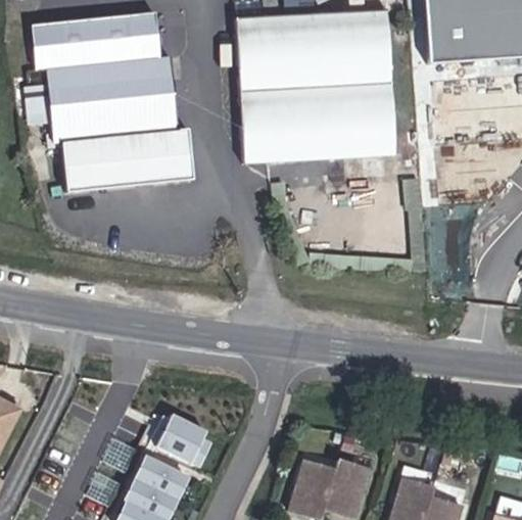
[(422,0),(427,63),(521,55),(521,0),(422,0)]
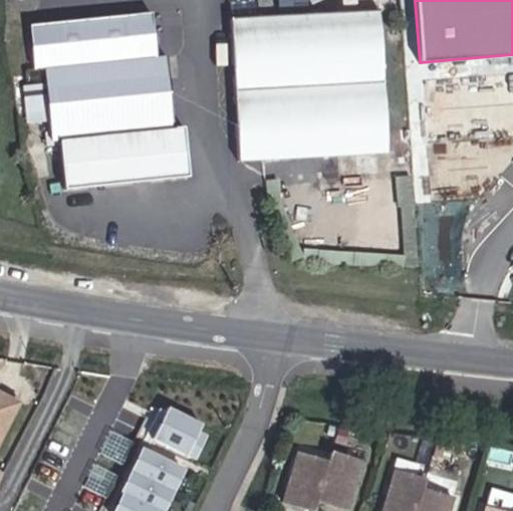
[(232,16),(236,87),(239,157),(391,149),(383,8),(232,16)]
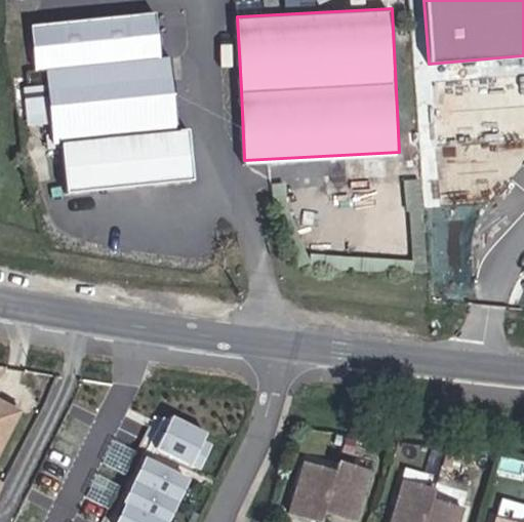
[(52,141),(177,127),(170,56),(159,57),(155,11),(31,24),(35,70),(45,69),(52,141)]
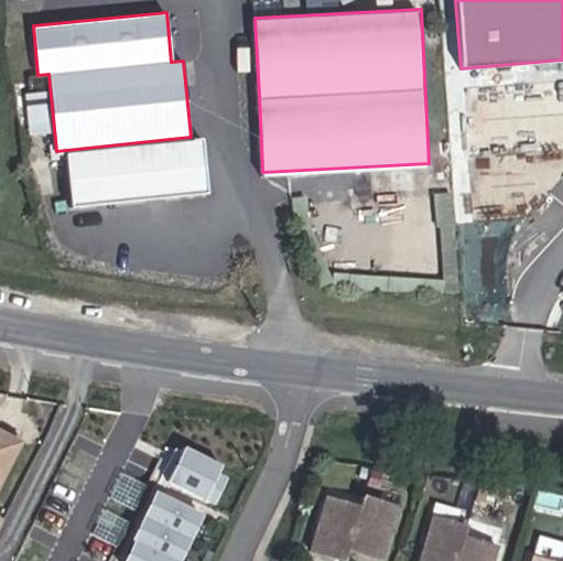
[(28,129),(47,129),(49,88),(29,88),(28,129)]
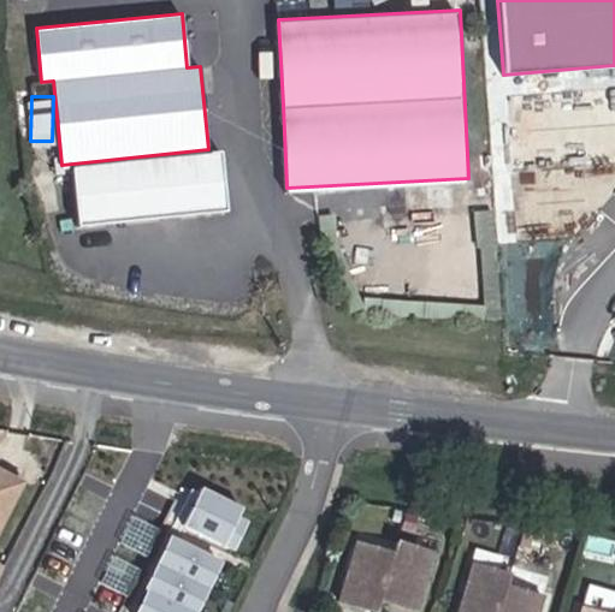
[(492,184),(461,188),(463,203),(494,200),(492,184)]
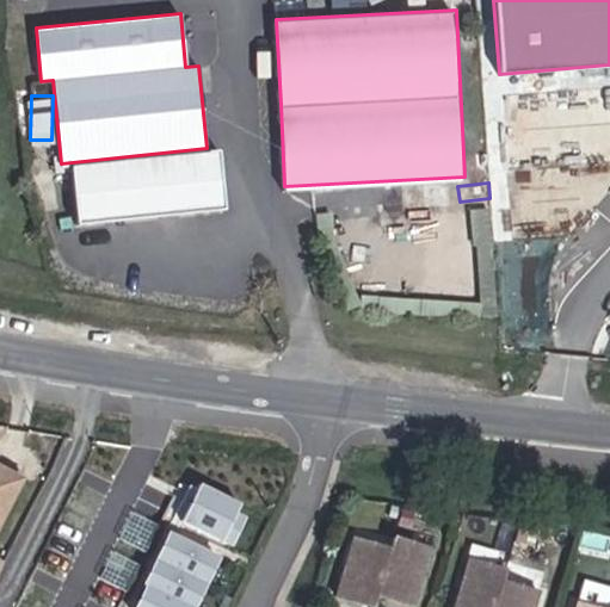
[(30,476),(0,460),(0,525),(4,527),(30,476)]
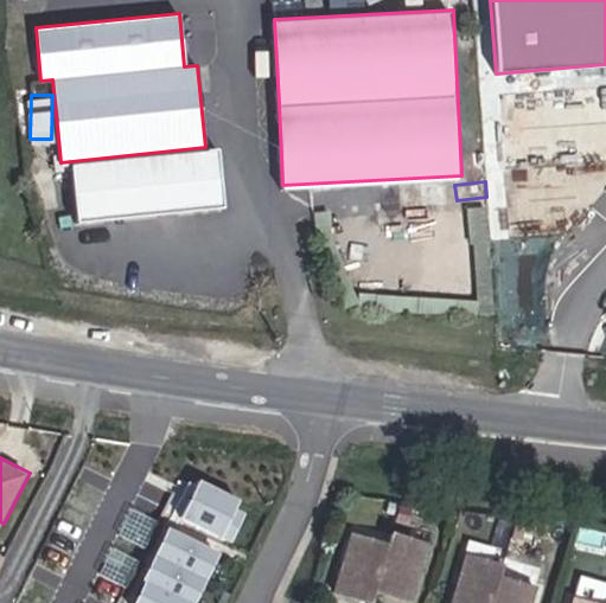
[(238,498),(197,478),(179,515),(221,534),(238,498)]
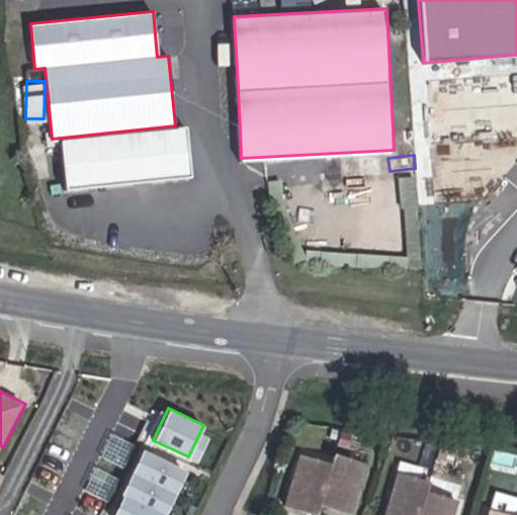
[(100,455),(121,466),(133,444),(110,433),(100,455)]
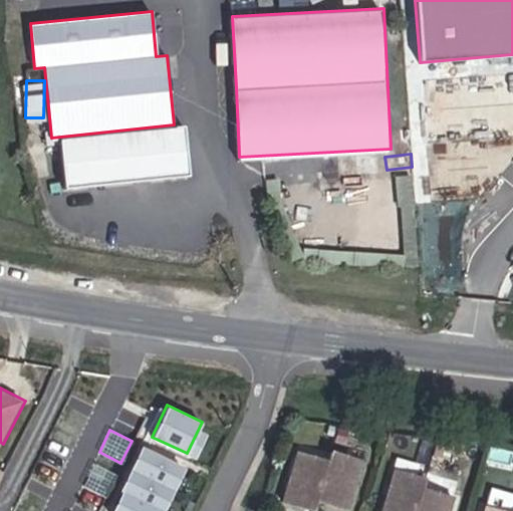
[(450,456),(453,443),(441,440),(437,453),(450,456)]
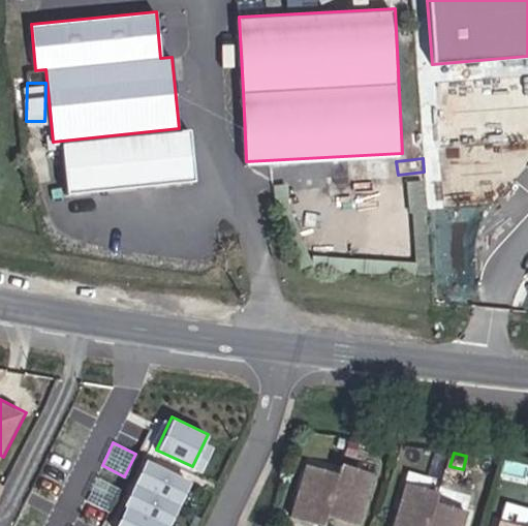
[(164,525),(188,480),(148,460),(124,506),(126,506),(117,525),(164,525)]
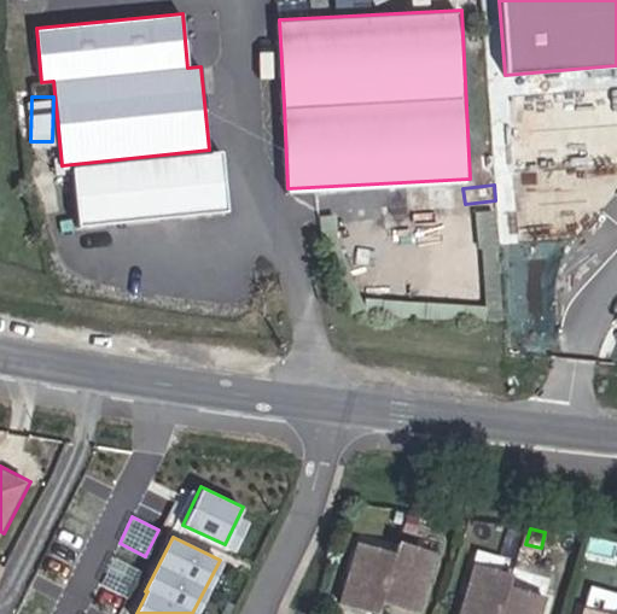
[(383,600),(420,612),(437,554),(399,543),(396,555),(356,543),(341,601),(379,612),(383,600)]
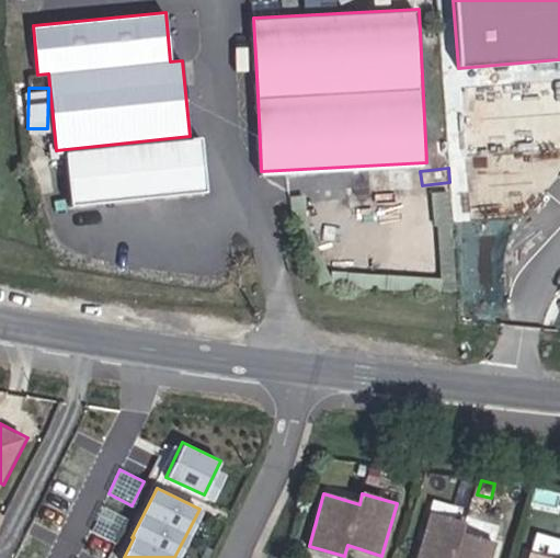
[(492,557),(496,544),(461,534),(465,523),(454,520),(457,507),(434,500),(430,513),(416,557),(492,557)]
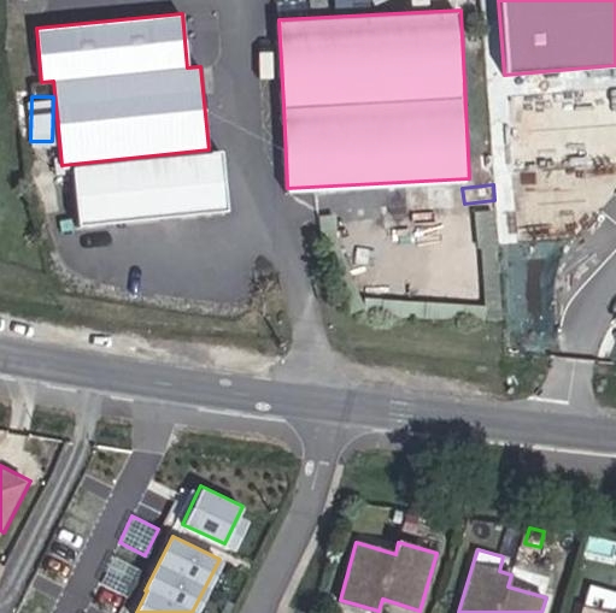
[(99,582),(125,595),(139,570),(112,555),(99,582)]
